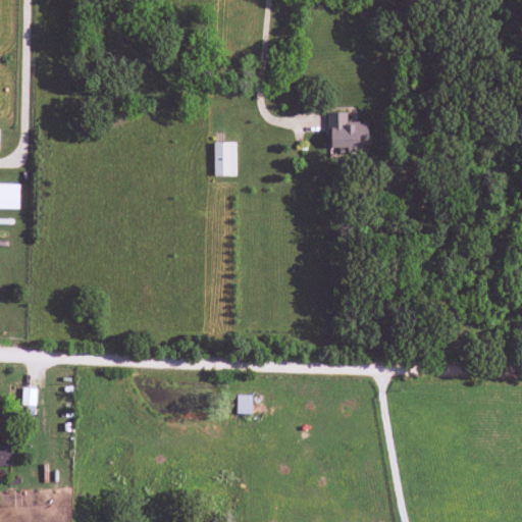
[(328,112),(328,148),(348,148),(348,152),(359,152),(359,147),(368,146),(367,122),(346,123),(346,112),(328,112)]
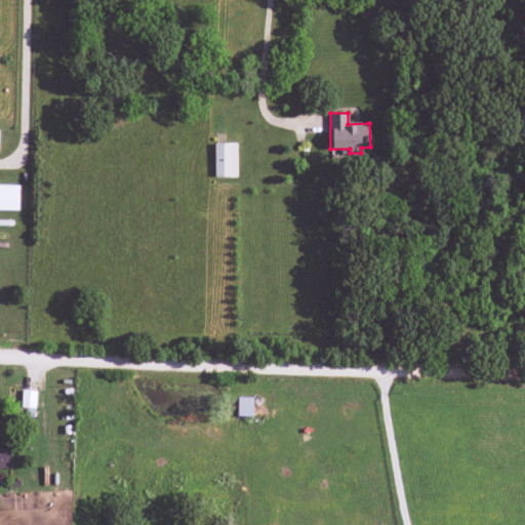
[(237,144),(214,144),(214,177),(237,176),(237,144)]
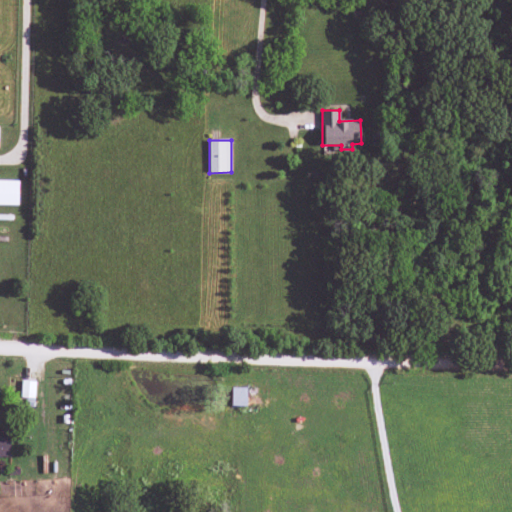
[(34,398),(34,381),(21,381),(21,398),(34,398)]
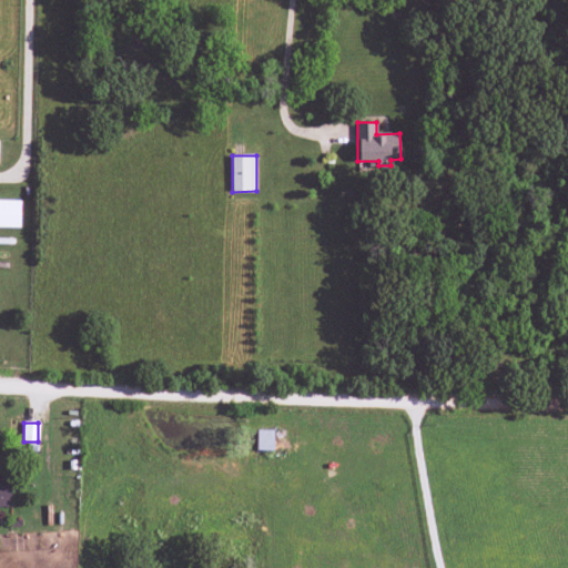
[(273,452),(273,430),(256,429),(256,450),(273,452)]
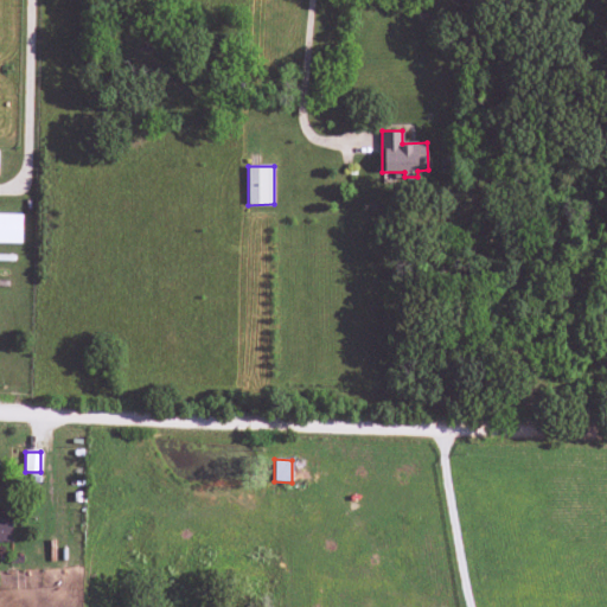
[(0,541),(12,542),(12,517),(0,517),(0,541)]
